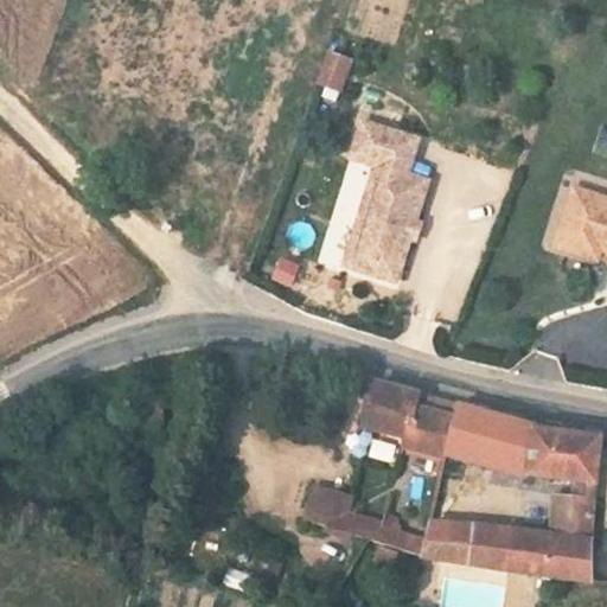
[(343,64),(325,57),(315,85),(332,91),(343,64)]
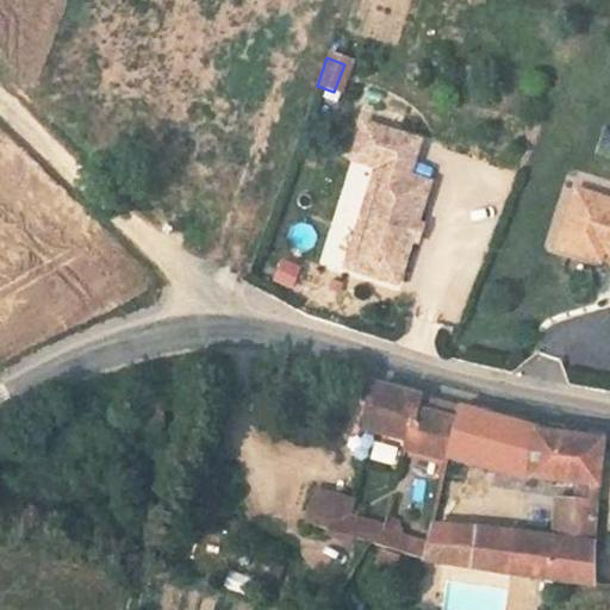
[(419,138),(362,122),(352,159),(377,166),(352,254),(384,263),(387,253),(408,259),(415,235),(410,234),(414,222),(417,223),(430,179),(409,173),(419,138)]
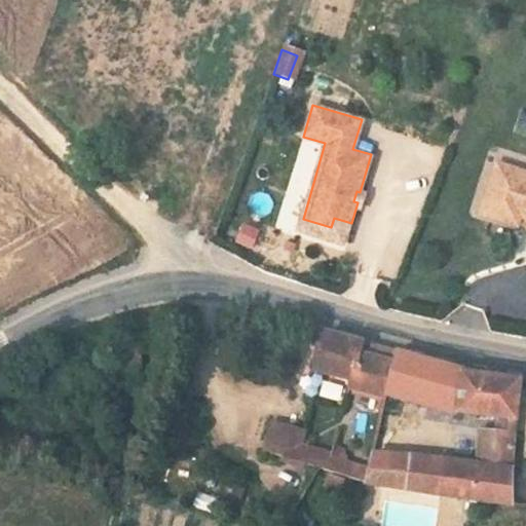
[(300,142),(298,163),(313,164),(316,144),(300,142)]
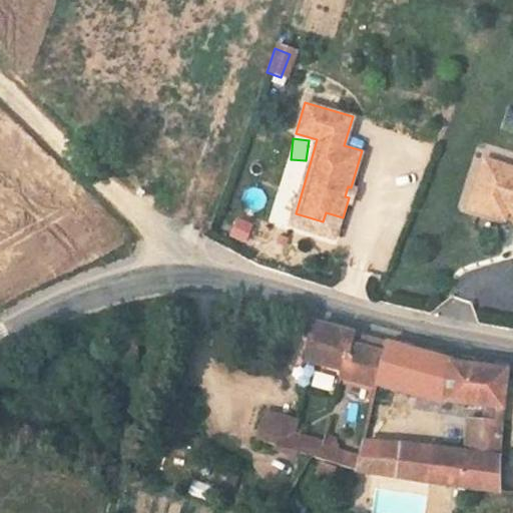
[(497,167),(512,173),(512,162),(491,154),(472,202),(481,206),(497,167)]
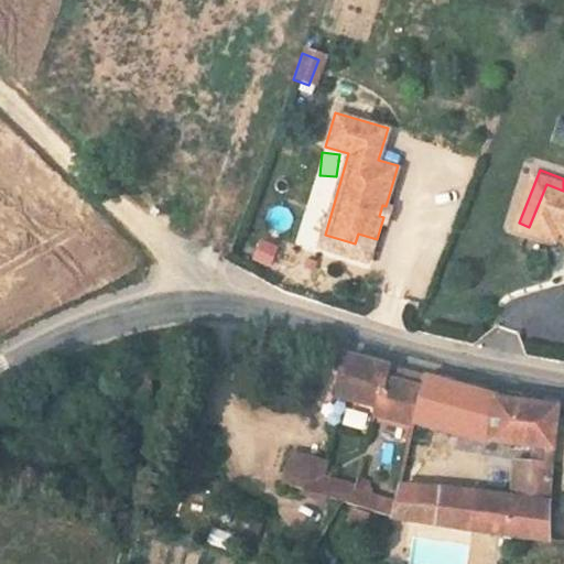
[(563,191),(546,184),(529,227),(557,238),(561,228),(563,229),(563,191)]
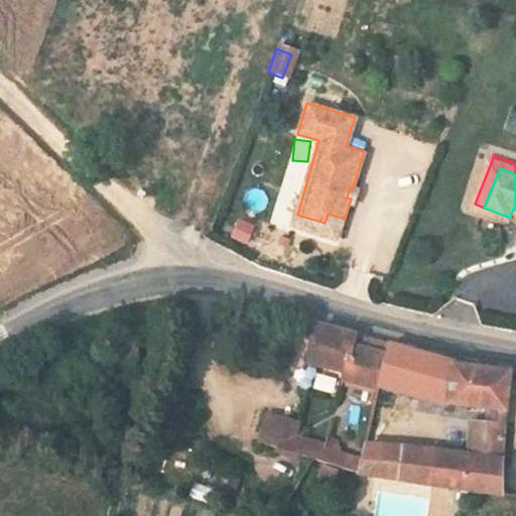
[(353,188),(350,187),(347,198),(351,199),(355,200),(358,190),(353,188)]
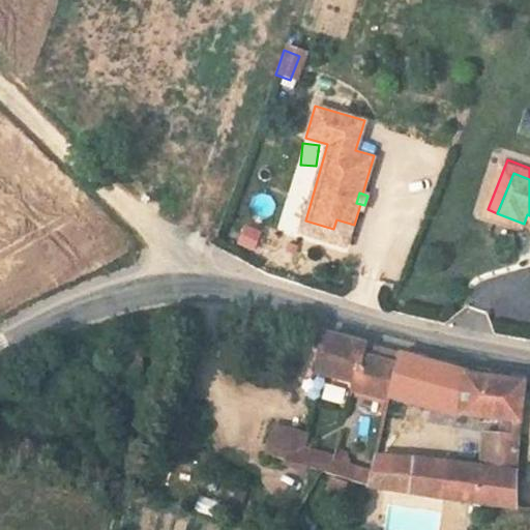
[(333,229),(305,221),(302,232),(349,244),(354,225),(336,219),(333,229)]
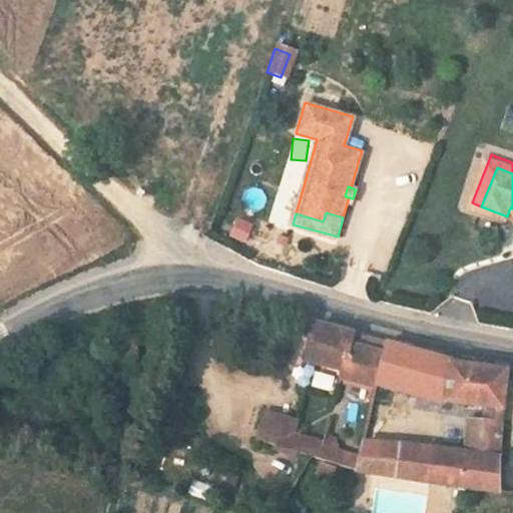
[(245,243),(253,223),(235,216),(227,236),(245,243)]
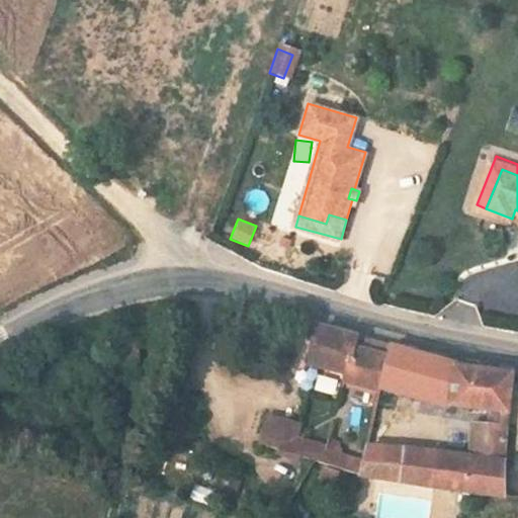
[(358,402),(370,405),(387,342),(337,330),(323,326),(306,371),(363,384),(358,402)]
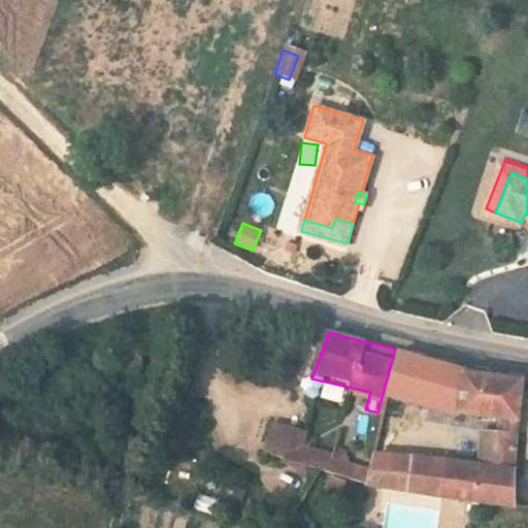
[(419,354),(395,349),(377,413),(391,415),(396,400),(418,403),(425,367),(419,354)]
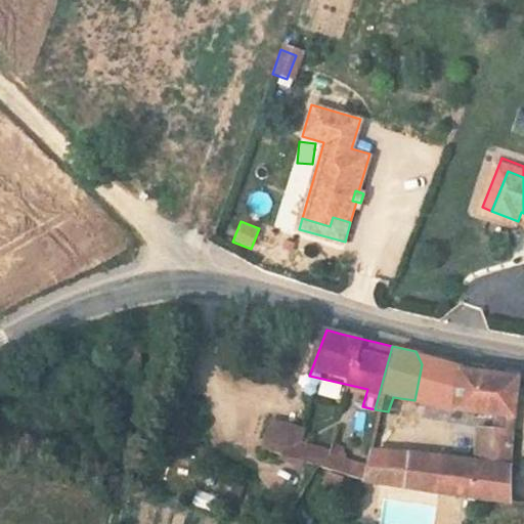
[(415,400),(443,404),(450,369),(435,366),(422,364),(415,400)]
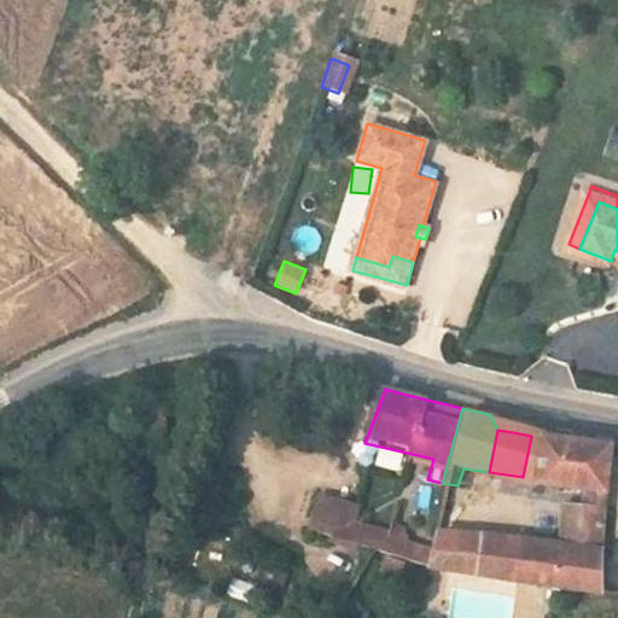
[(531,436),(523,477),(595,488),(602,448),(531,436)]
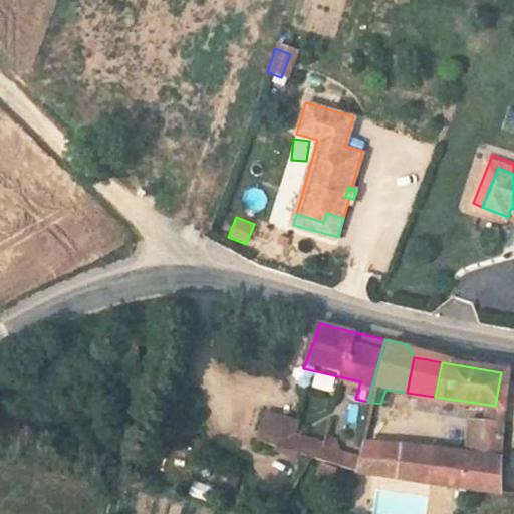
[(311,389),(331,393),(335,376),(315,371),(311,389)]
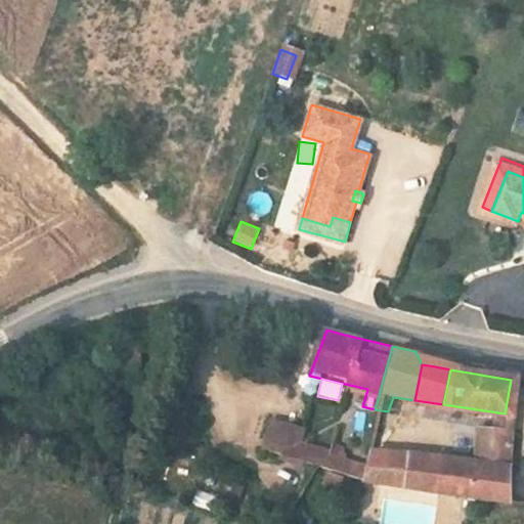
[(257,448),(282,454),(291,428),(263,422),(257,448)]
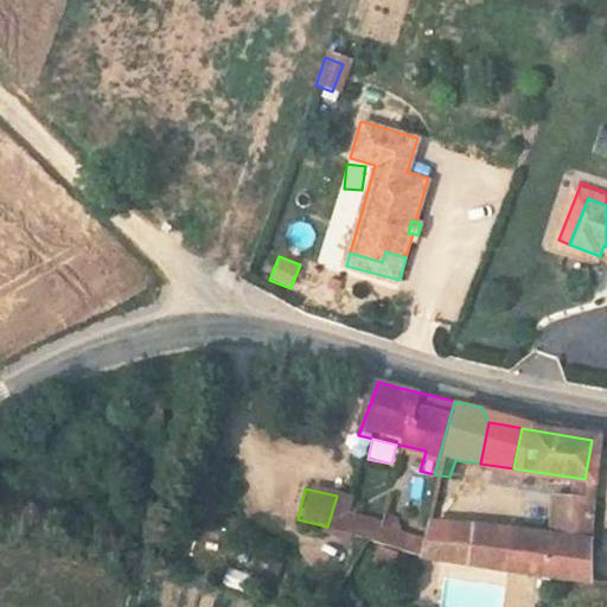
[(535,518),(577,524),(582,499),(540,491),(535,518)]
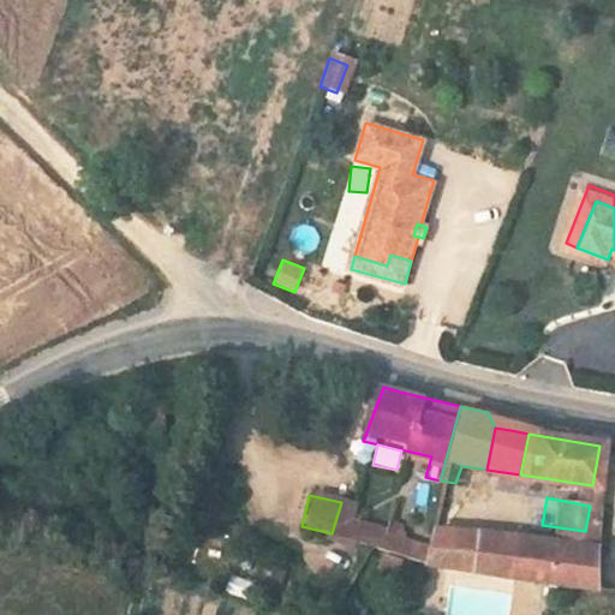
[(419,554),(495,572),(505,537),(429,520),(419,554)]
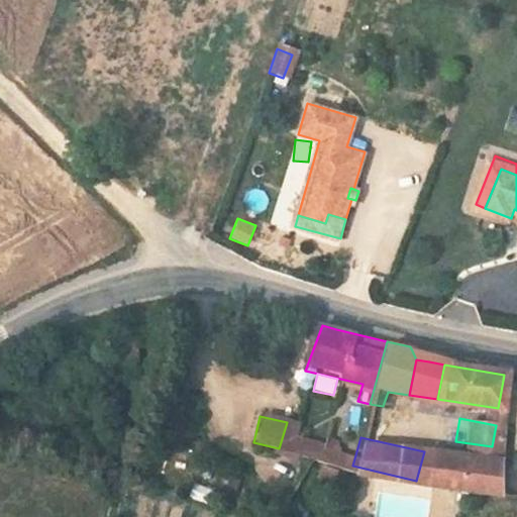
[(489,467),(492,446),(455,441),(452,457),(489,467)]
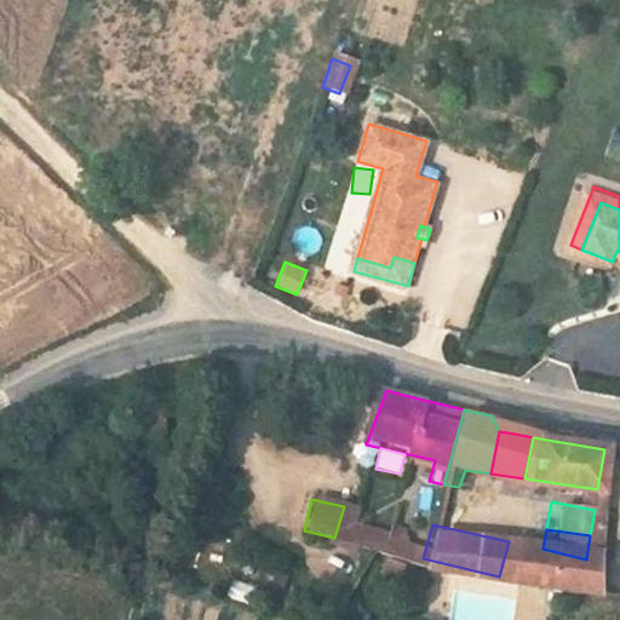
[(581,592),(586,560),(543,549),(509,541),(499,577),(537,585),(581,592)]
